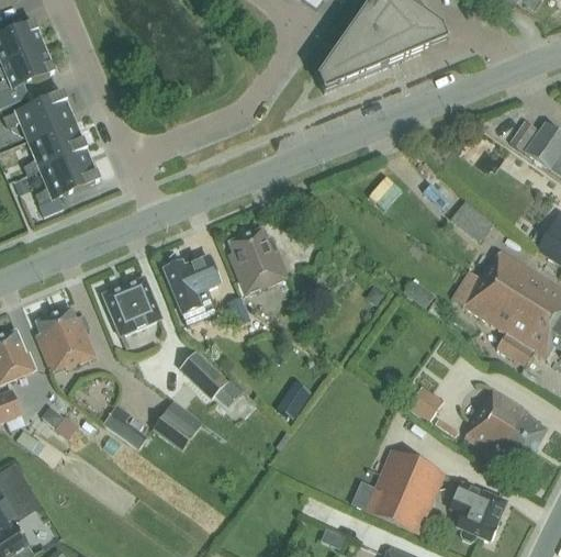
[(377,69),(399,62),(448,41),(444,26),(404,0),(368,0),(370,1),(317,77),(324,92),(377,69)]
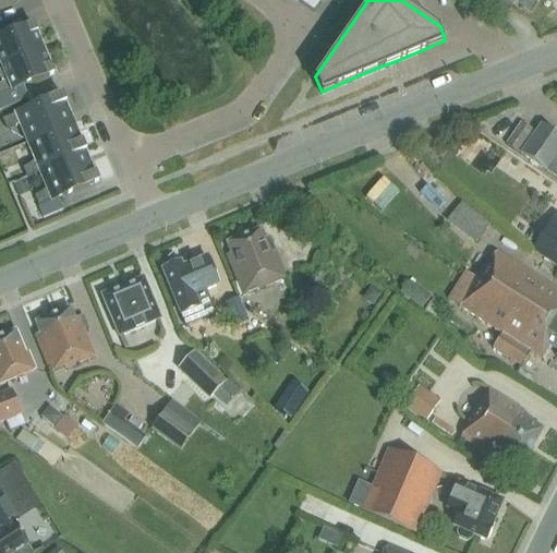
[(0,56),(2,62),(44,46),(33,22),(3,34),(0,25),(0,56)]
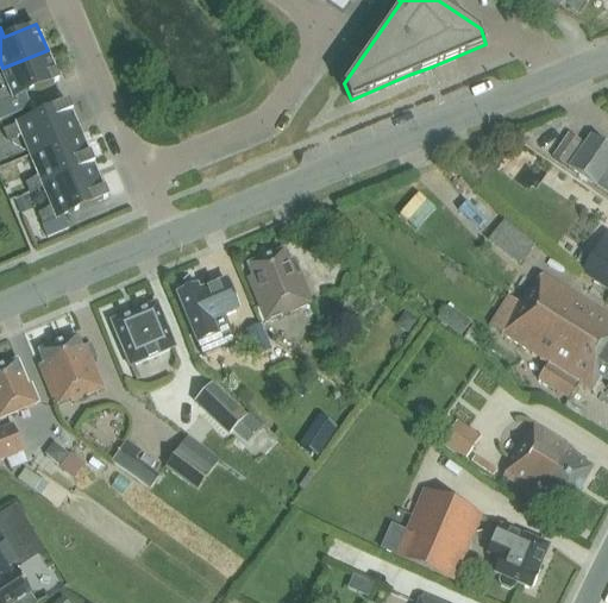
[(58,76),(48,50),(2,68),(8,82),(0,87),(0,117),(17,110),(11,95),(58,76)]
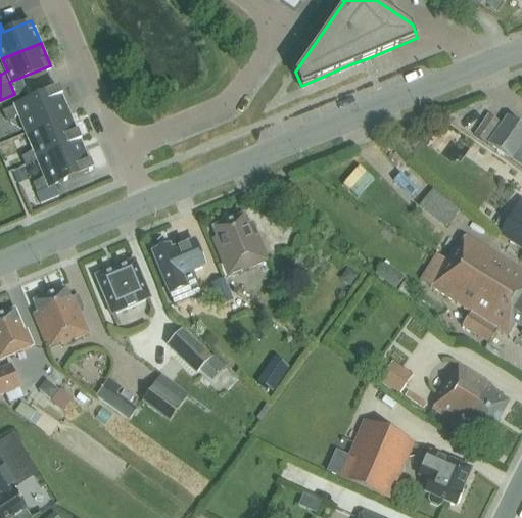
[(27,130),(69,112),(58,85),(3,108),(6,116),(19,113),(27,130)]
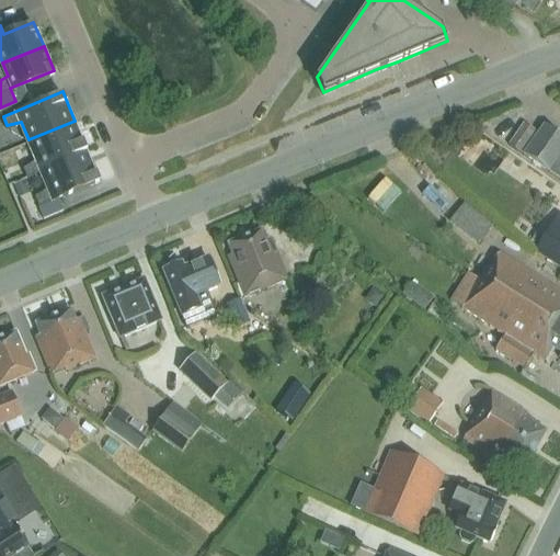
[(535,127),(523,118),(506,140),(520,149),(535,127)]
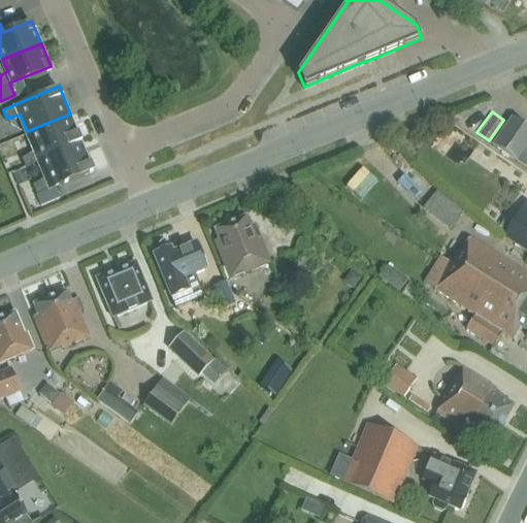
[(39,159),(81,140),(70,113),(27,131),(34,149),(22,156),(26,164),(39,159)]
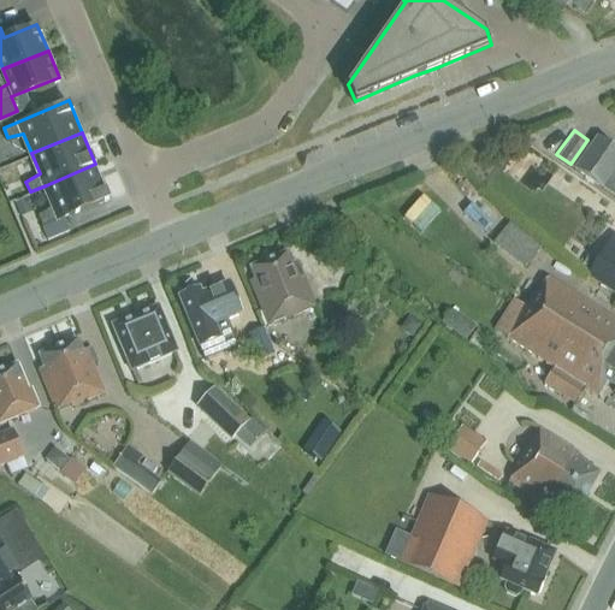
[(614,144),(596,132),(573,164),(614,193),(614,144)]
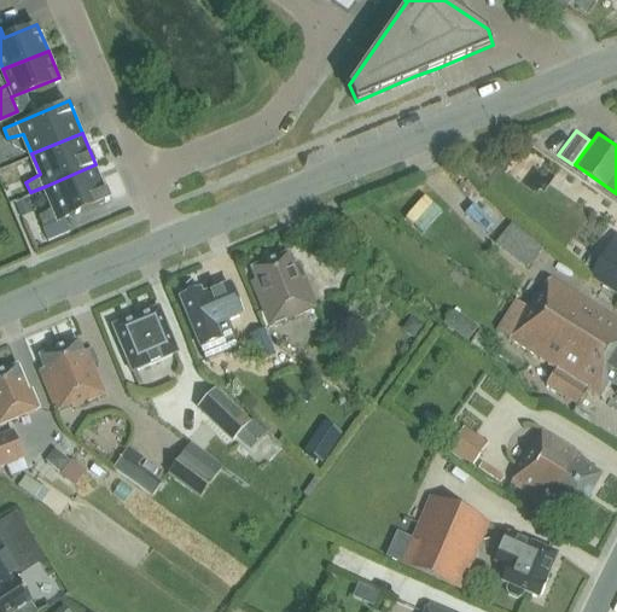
[(95,164),(46,186),(53,205),(39,214),(44,223),(109,196),(95,164)]
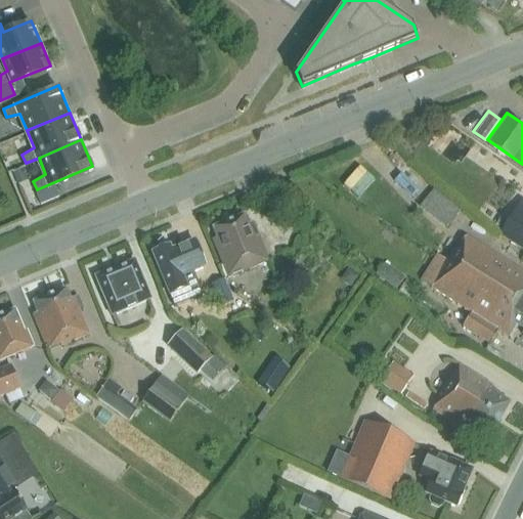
[(13,169),(18,181),(30,177),(24,165),(13,169)]
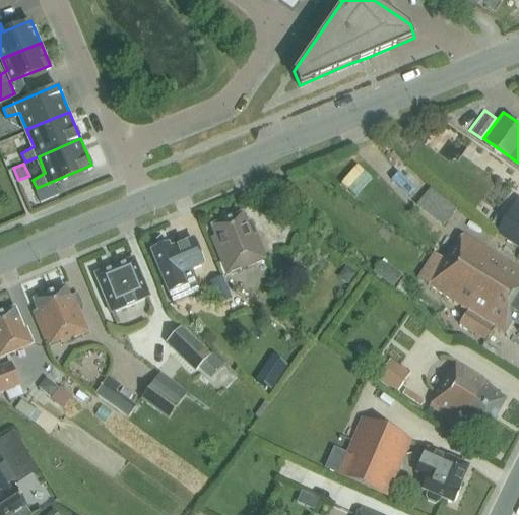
[(41,198),(60,190),(56,180),(37,188),(41,198)]
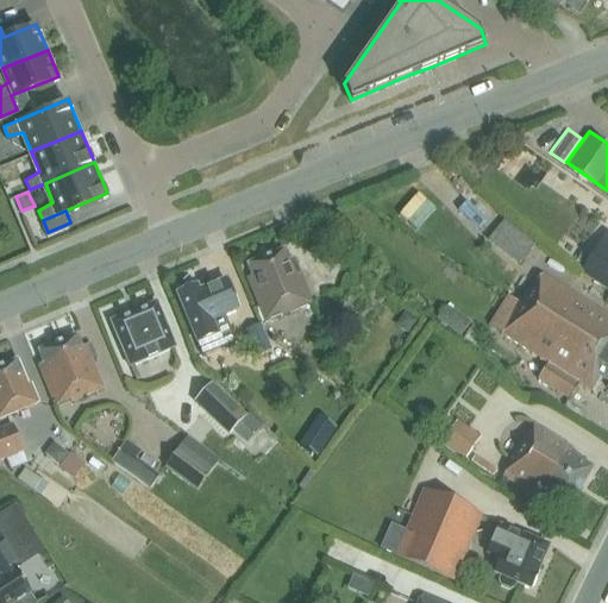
[(607,243),(599,238),(578,269),(607,287),(607,243)]
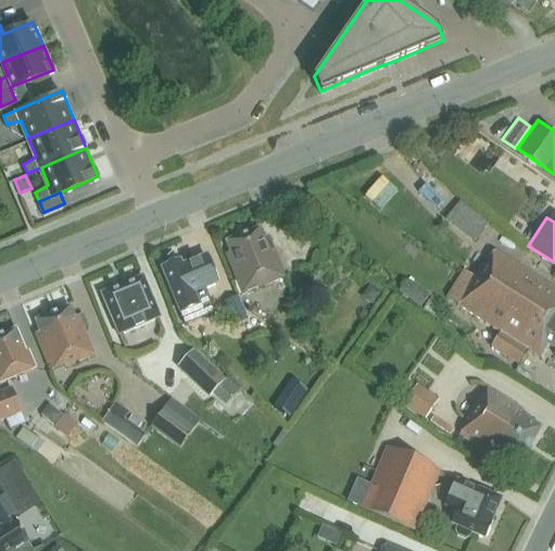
[(261,224),(226,238),(230,248),(227,250),(243,290),(285,273),(268,233),(264,234),(261,224)]
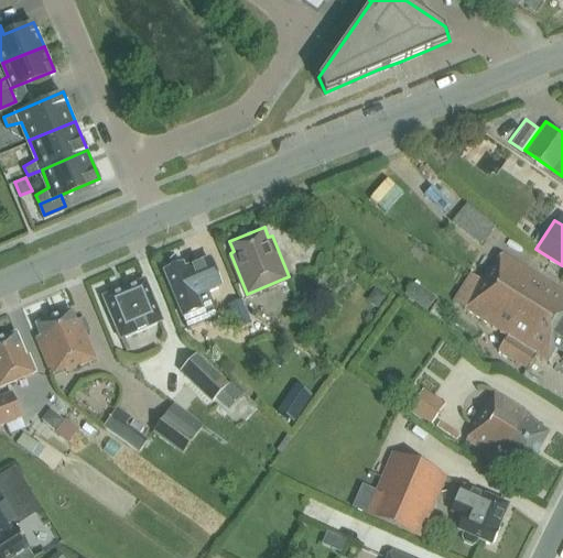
[(562,287),(502,250),(490,269),(489,267),(483,277),(562,327),(562,287)]
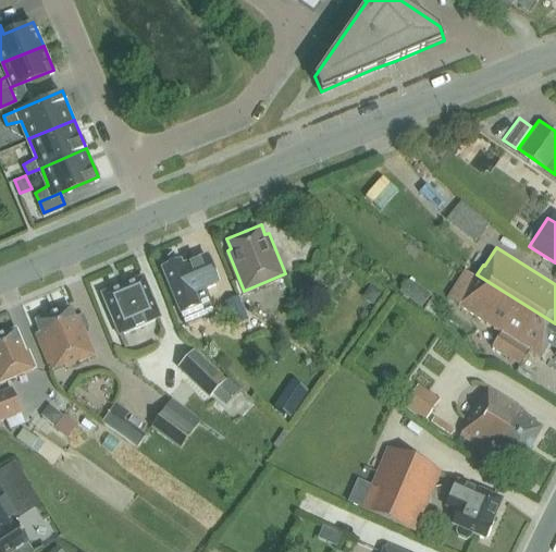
[(182,258),(162,266),(184,317),(213,304),(210,295),(206,284),(219,280),(207,252),(183,261),(182,258)]
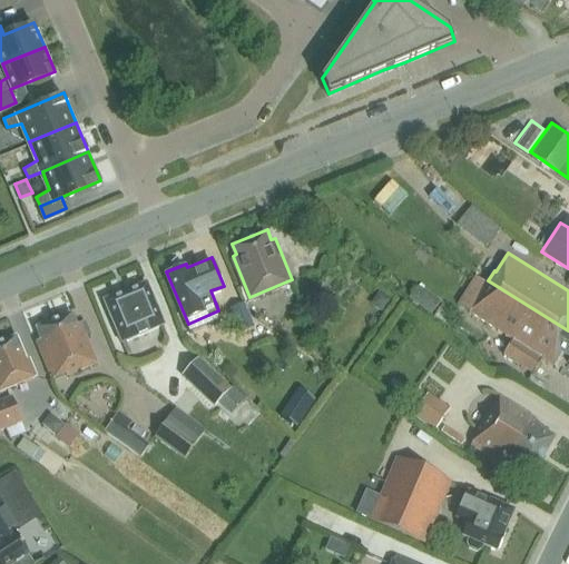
[(568,330),(488,280),(487,282),(473,273),(457,299),(470,308),(512,335),(501,352),(531,370),(542,354),(553,362),(561,350),(568,354),(568,358),(568,330)]
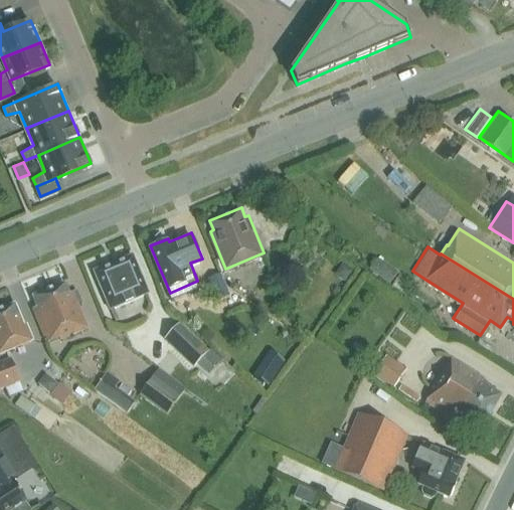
[(149,291),(145,282),(133,252),(95,269),(111,307),(149,291)]
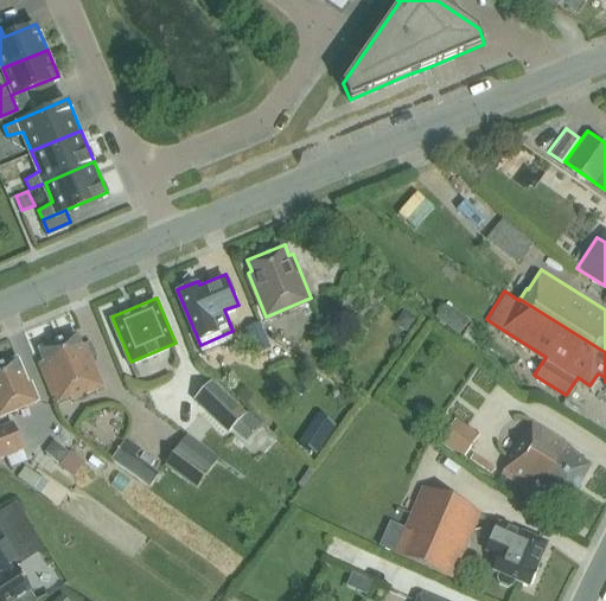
[(445,301),(435,314),(472,339),(473,338),(482,326),(470,318),(445,301)]
